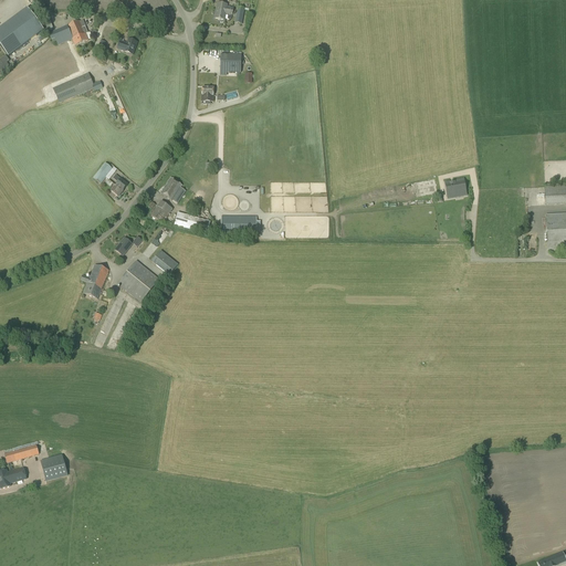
[(231,20),(232,16),(233,9),(230,9),(230,7),(227,6),(218,3),(215,19),(224,21),(224,19),(231,20)]
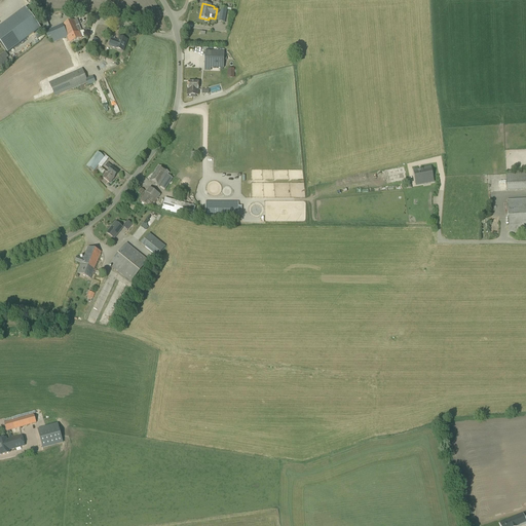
[(228,24),(230,14),(226,14),(227,7),(221,6),(218,22),(228,24)]
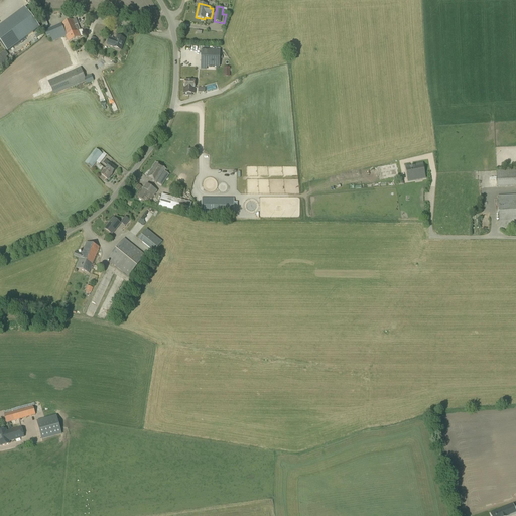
[(0,41),(7,52),(40,28),(25,8),(0,25),(0,41)]
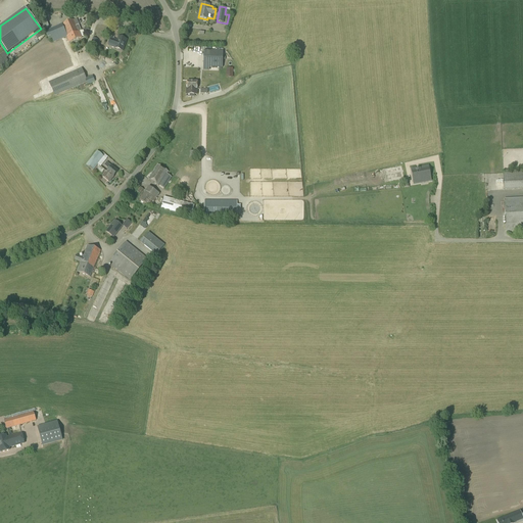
[(76,27),(73,20),(45,32),(48,40),(52,39),(53,42),(66,37),(69,43),(82,38),(79,32),(81,31),(79,26),(76,27)]
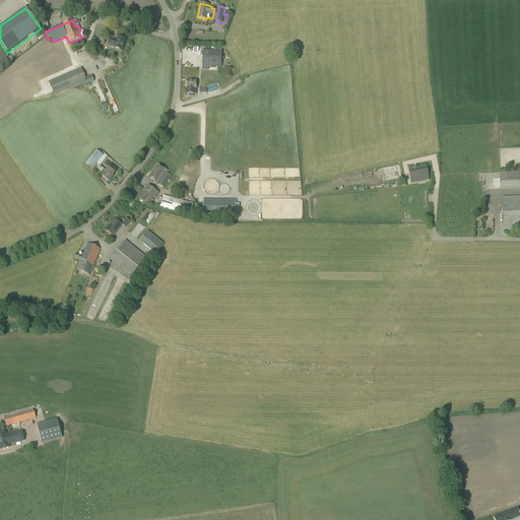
[(122,51),(126,40),(121,38),(119,42),(118,43),(116,42),(117,41),(110,39),(108,46),(114,48),(122,51)]
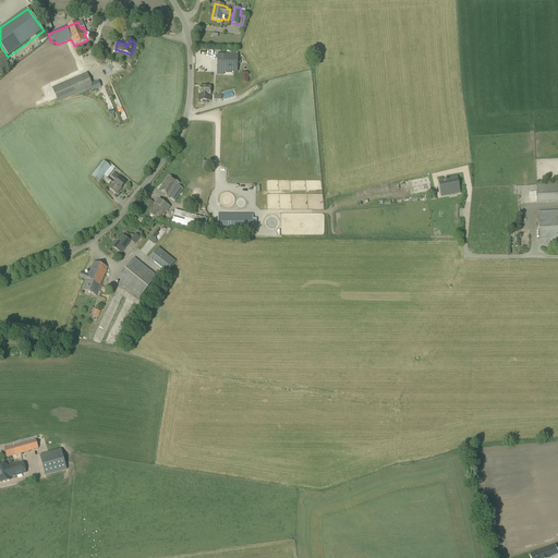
[(218,55),(218,72),(223,72),(237,72),(237,55),(218,55)]
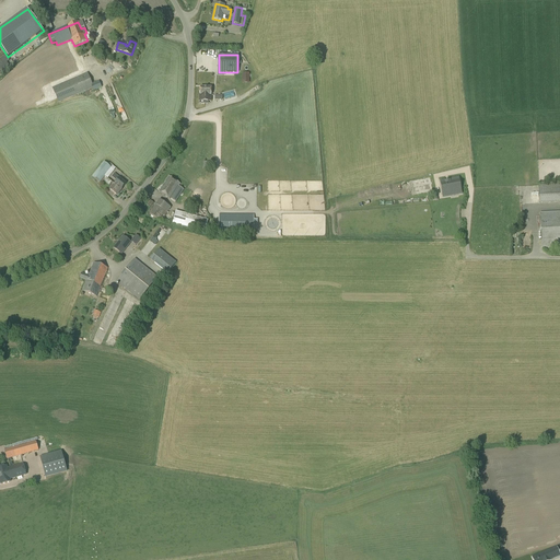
[(78,65),(74,58),(11,85),(16,98),(83,70),(80,63),(78,65)]
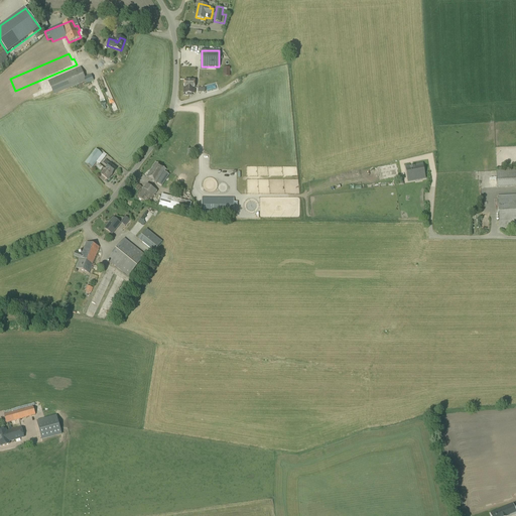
[(48,82),(54,94),(87,81),(81,68),(48,82)]
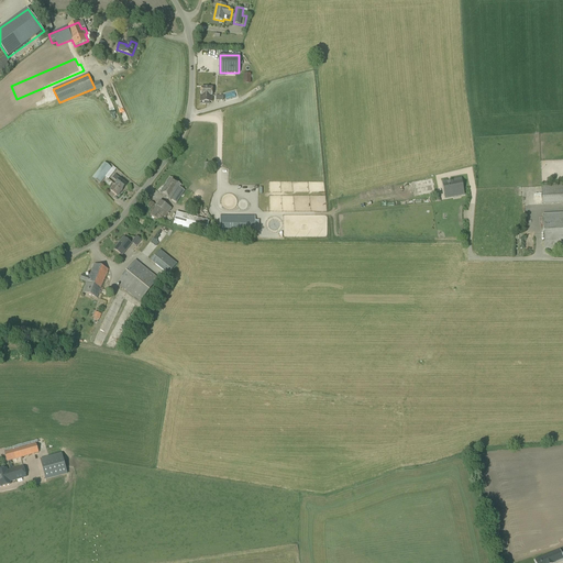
[(241,84),(241,74),(224,74),(224,83),(227,83),(227,86),(232,87),(231,92),(241,92),(241,87),(243,87),(243,84),(241,84)]
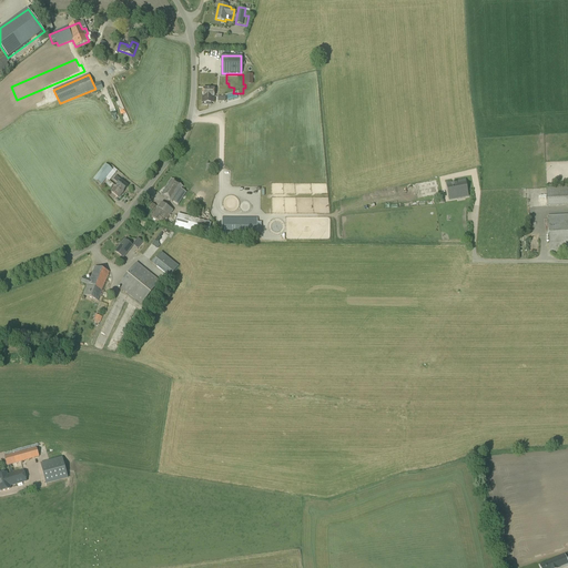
[(203,102),(203,105),(209,105),(209,102),(213,103),(214,89),(203,88),(203,97),(202,97),(202,102),(203,102)]
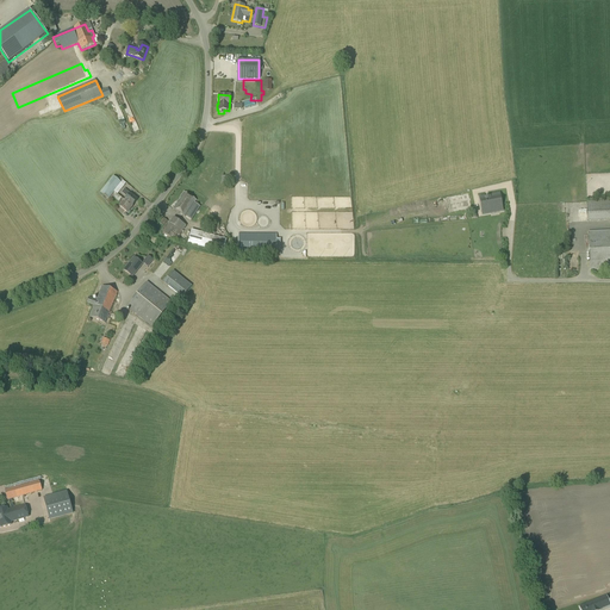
[(109,199),(112,194),(122,182),(113,176),(100,193),(109,199)]
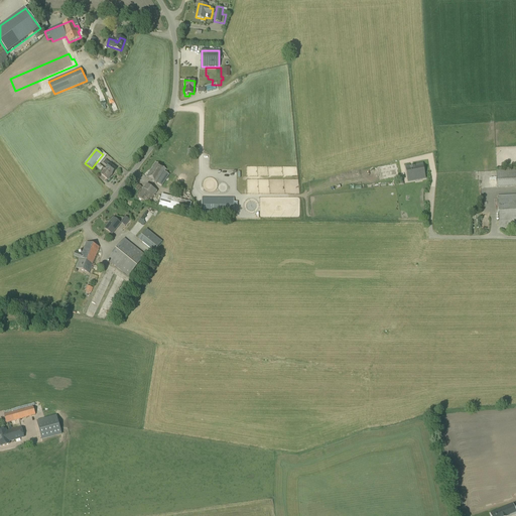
[(105,169),(112,174),(116,169),(110,164),(110,163),(106,160),(103,163),(108,167),(105,169)]
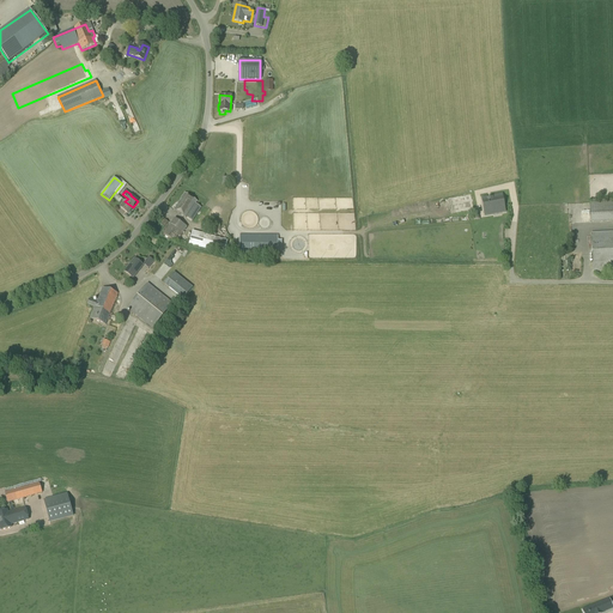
[(186,218),(190,211),(196,214),(201,208),(195,205),(198,201),(184,193),(174,210),(186,218)]
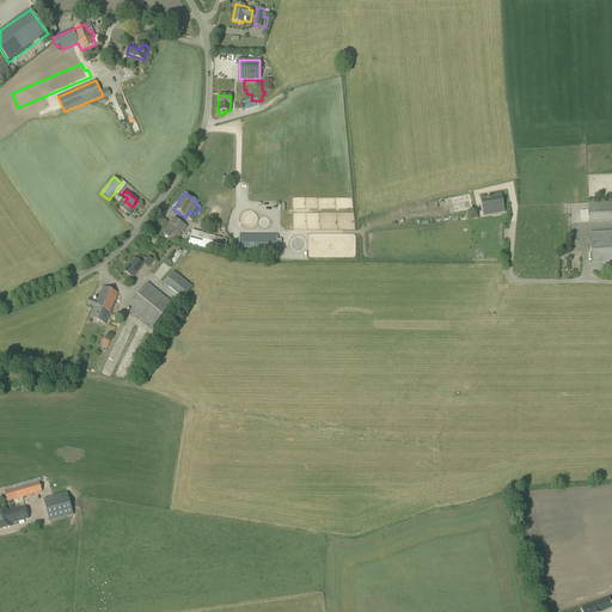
[(487,196),(481,197),(484,216),(506,213),(502,194),(491,195),(487,196)]
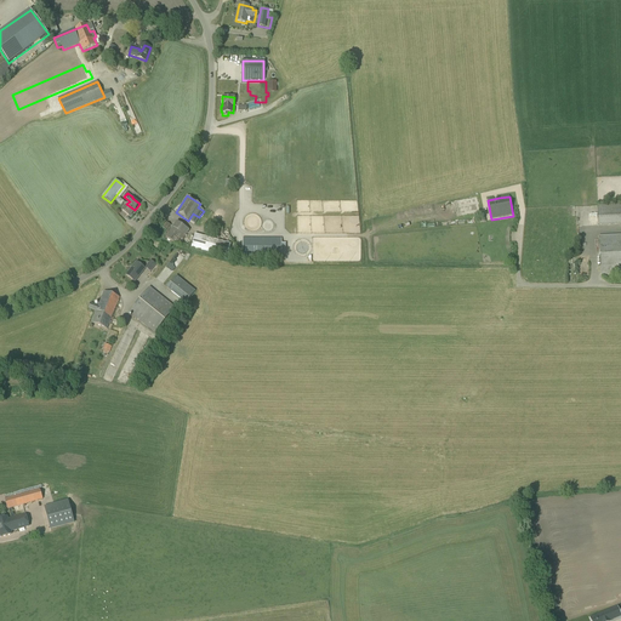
[(476,198),(455,201),(457,214),(478,210),(476,198)]
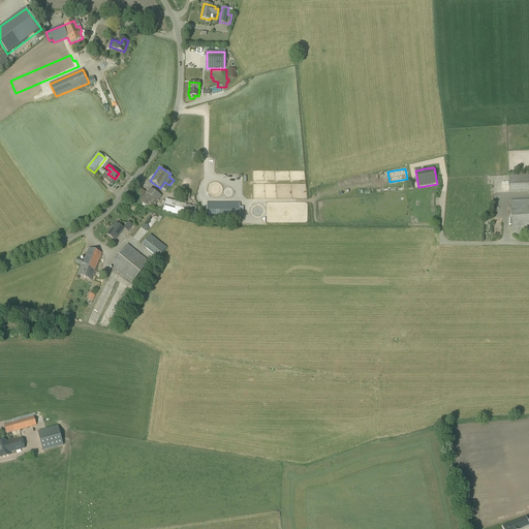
[(111,185),(115,179),(107,174),(103,180),(111,185)]
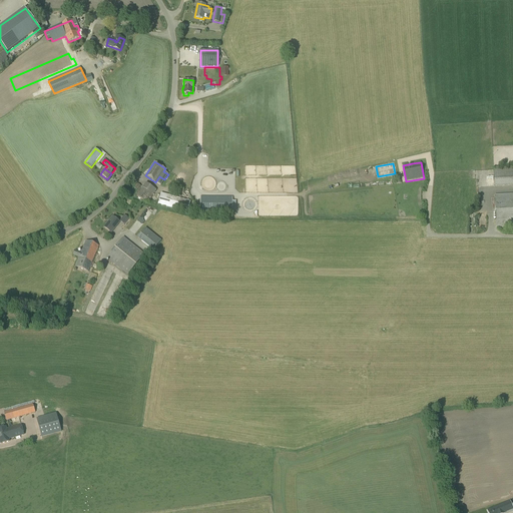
[(496,185),(512,184),(512,171),(500,172),(500,178),(495,178),(496,185)]
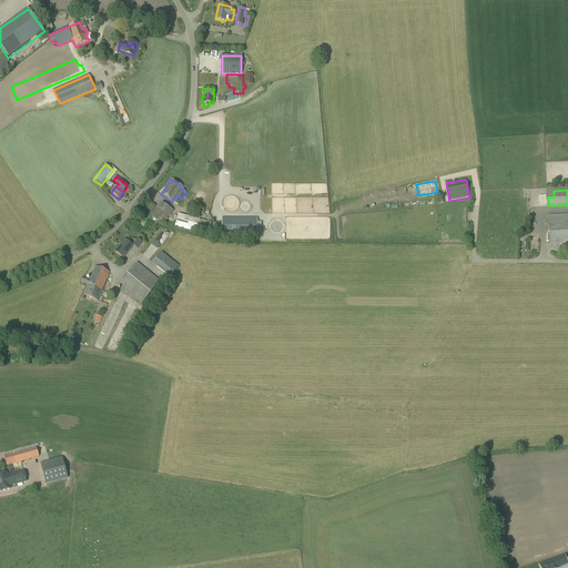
[(166,220),(173,211),(162,202),(158,208),(151,216),(162,224),(165,219),(166,220)]
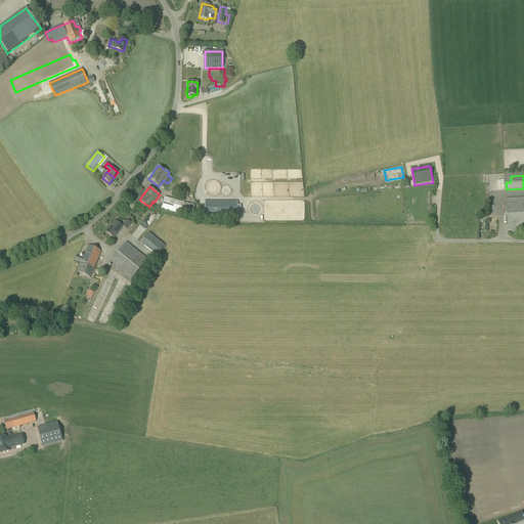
[(175,192),(182,195),(187,197),(189,191),(184,189),(177,187),(175,192)]
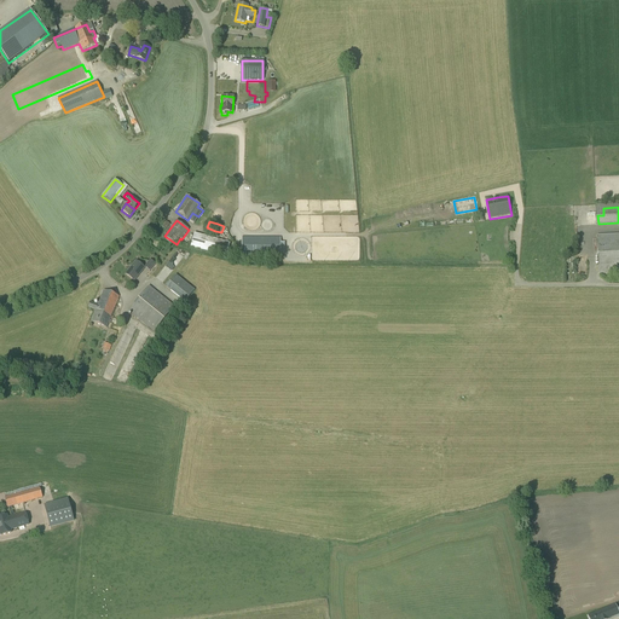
[(221,255),(226,256),(230,243),(195,233),(191,247),(221,255)]
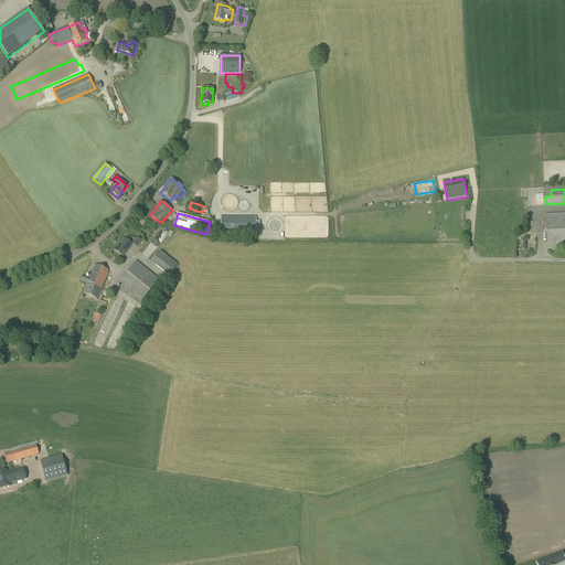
[(564,214),(544,215),(546,253),(564,251),(564,214)]
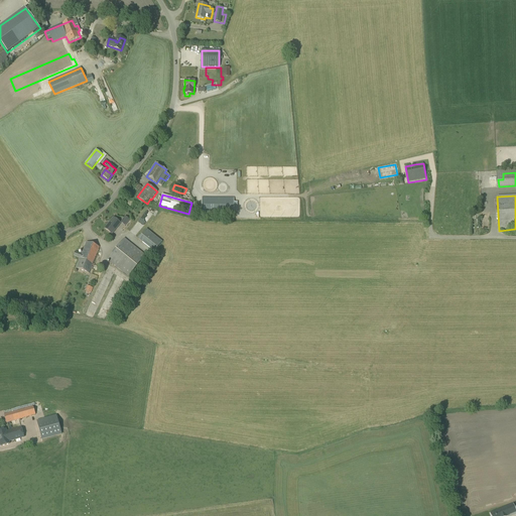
[(234,215),(234,198),(202,198),(202,214),(234,215)]
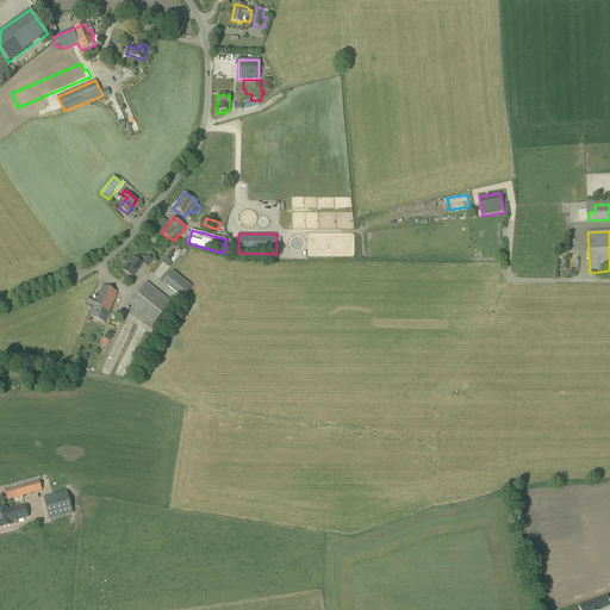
[(148,268),(154,261),(148,256),(142,263),(148,268)]
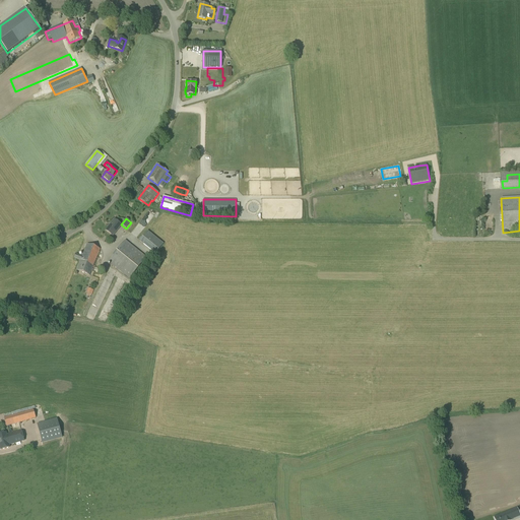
[(115,234),(121,224),(115,219),(106,231),(111,235),(113,233),(115,234)]
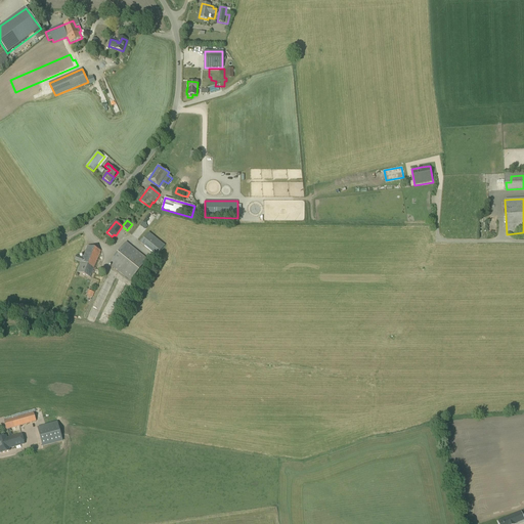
[(157,256),(165,246),(148,233),(141,243),(157,256)]
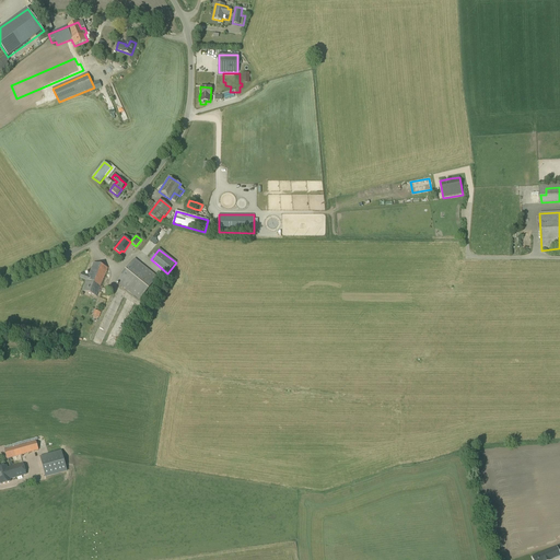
[(139,301),(158,278),(135,258),(116,282),(139,301)]
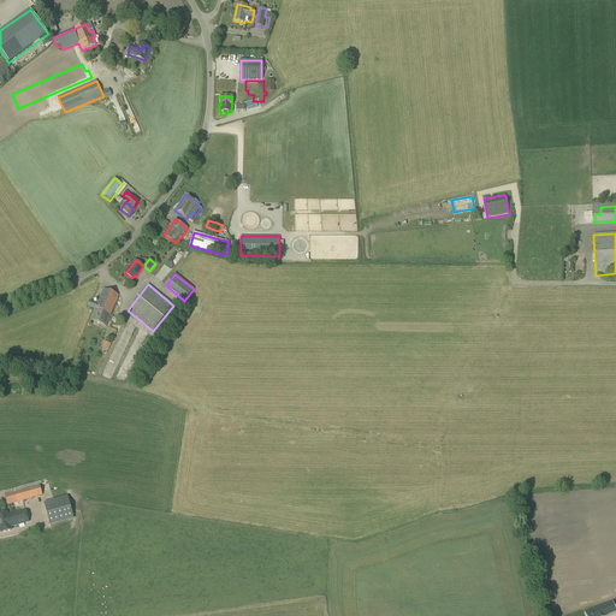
[(118,295),(104,289),(98,304),(89,301),(88,306),(95,308),(90,320),(106,326),(118,295)]
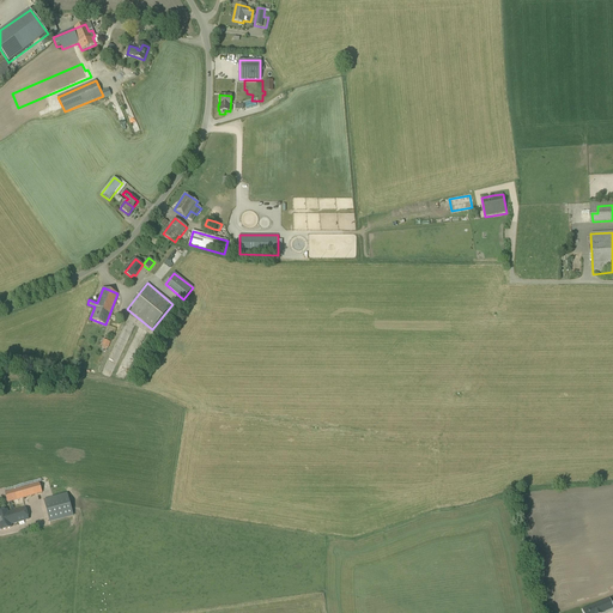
[(13,501),(42,493),(40,484),(5,493),(7,503),(10,510),(16,509),(13,501)]
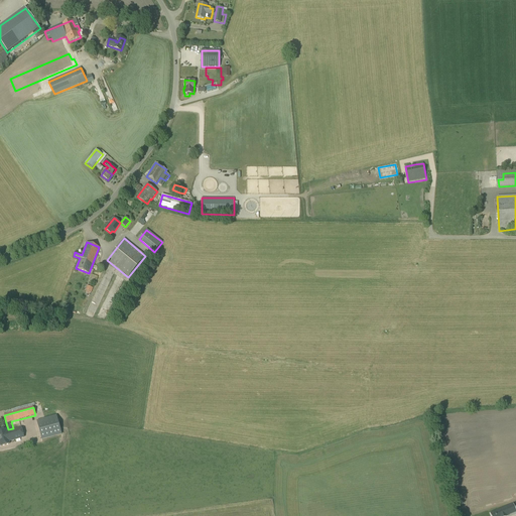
[(57,419),(37,425),(41,440),(61,434),(57,419)]
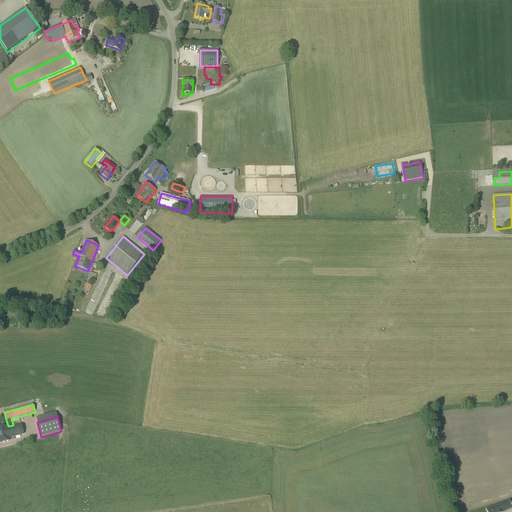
[(24,434),(21,424),(6,428),(6,426),(0,427),(0,439),(1,442),(9,440),(9,438),(24,434)]
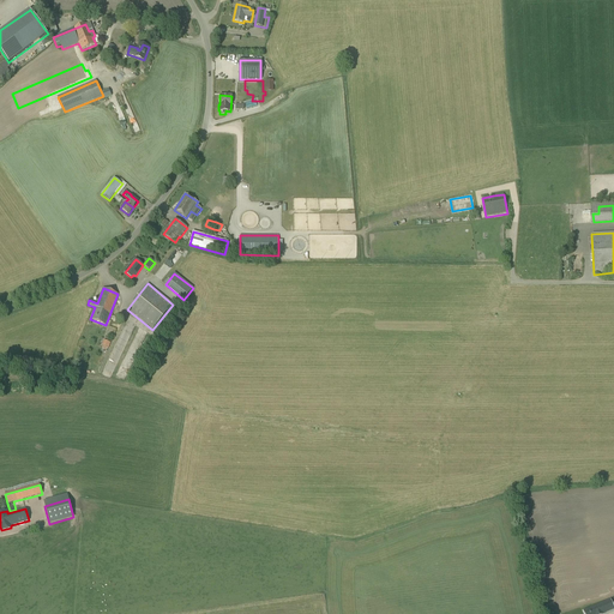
[(603,603),(588,608),(589,613),(603,613),(606,613),(603,603)]
